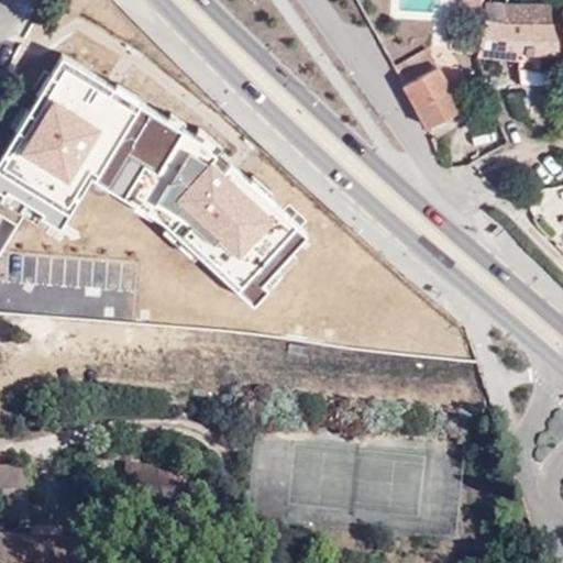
[(505,2),(489,1),(486,18),(504,20),(505,2)]
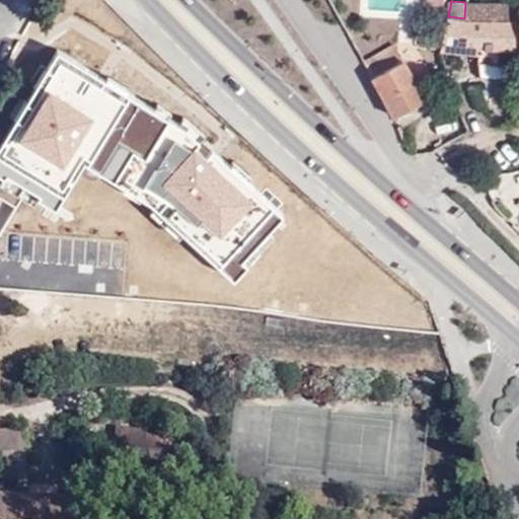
[(448,16),(442,51),(478,54),(477,63),(503,63),(504,50),(518,48),(518,4),(518,5),(518,3),(465,2),(464,18),(448,16)]
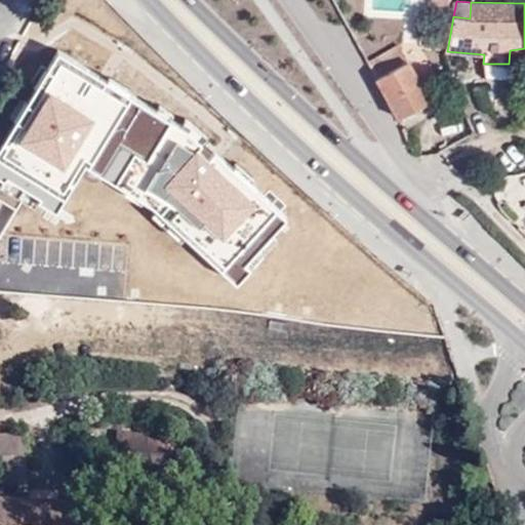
[(410,59),(374,78),(395,116),(431,98),(410,59)]
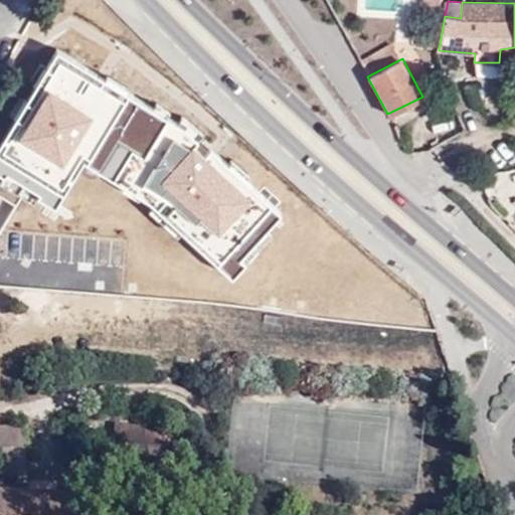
[(320,365),(426,379),(430,352),(320,340),(320,365)]
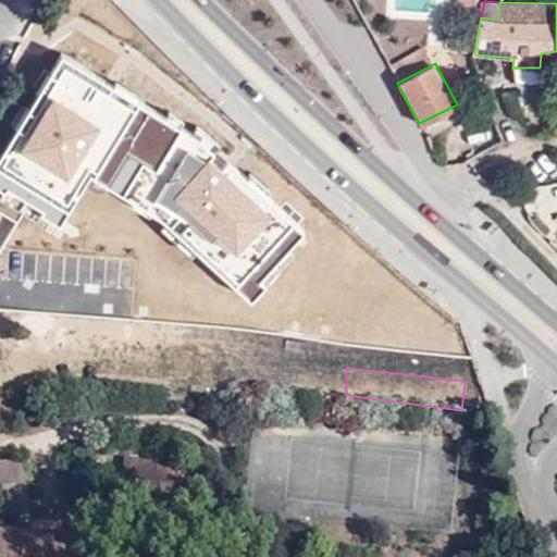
[(163,529),(189,533),(197,468),(123,460),(119,487),(168,494),(163,529)]
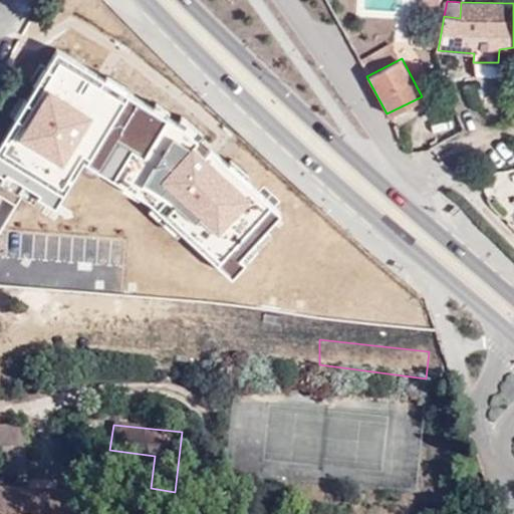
[(0,443),(25,444),(26,426),(0,426),(0,443)]
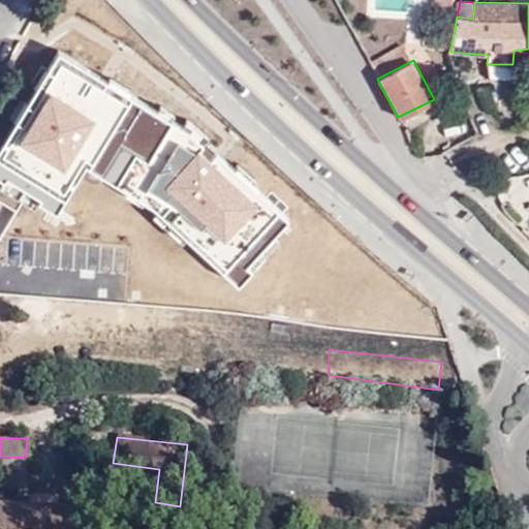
[(0,483),(26,484),(26,457),(0,456),(0,483)]
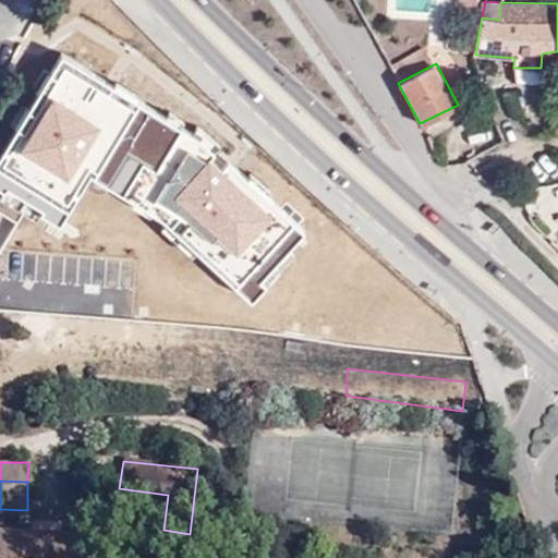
[(93,557),(94,541),(0,535),(0,557),(93,557)]
